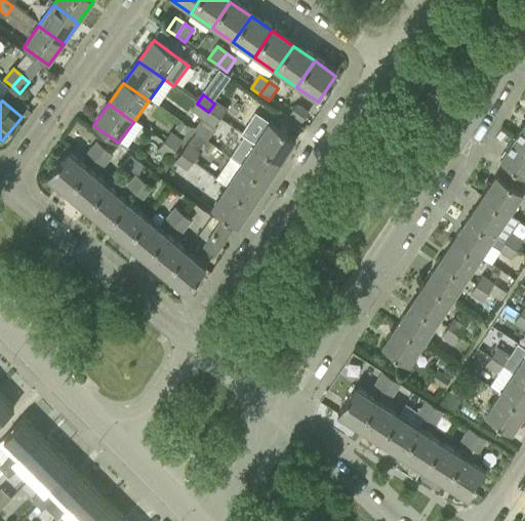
[(202,121),(208,112),(197,104),(190,113),(202,121)]
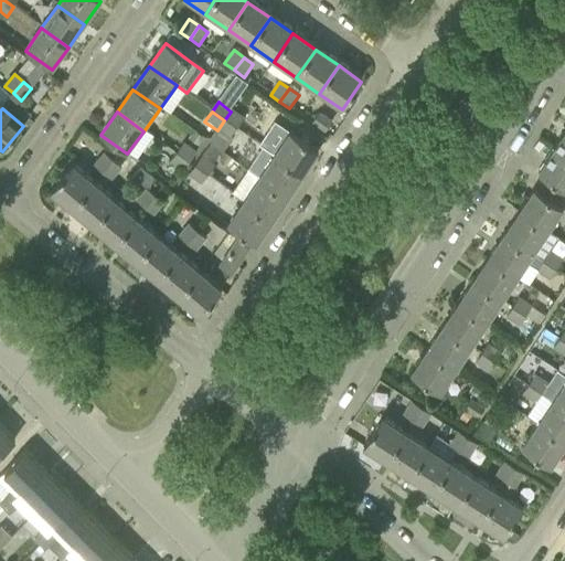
[(224,120),(237,129),(243,120),(231,112),(224,120)]
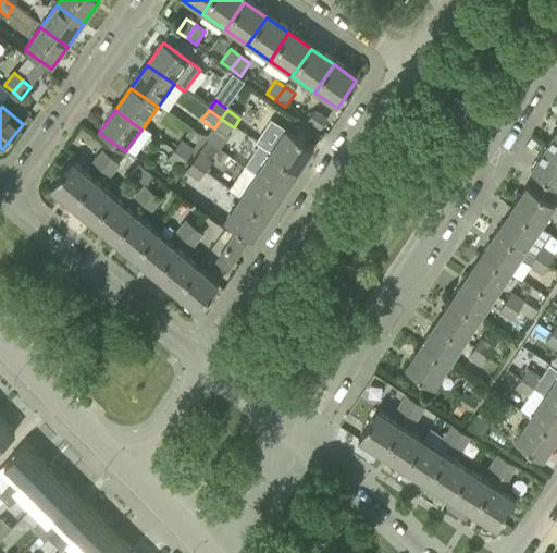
[(321,131),(326,123),(313,113),(308,122),(321,131)]
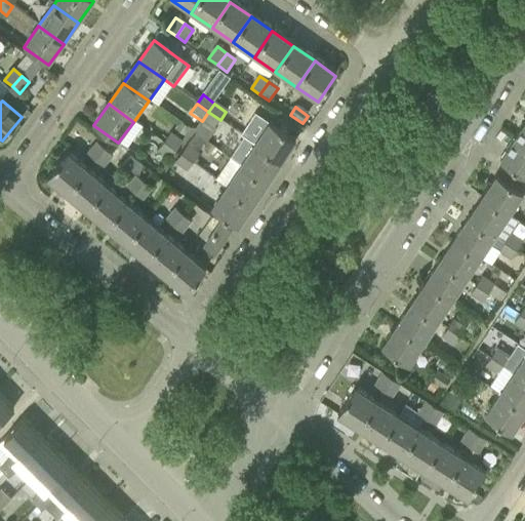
[(214,129),(220,120),(208,112),(202,121),(214,129)]
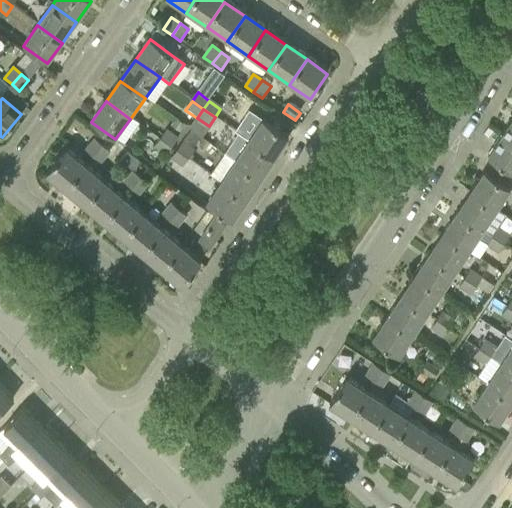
[(511,119),(501,136),(511,143),(511,119)]
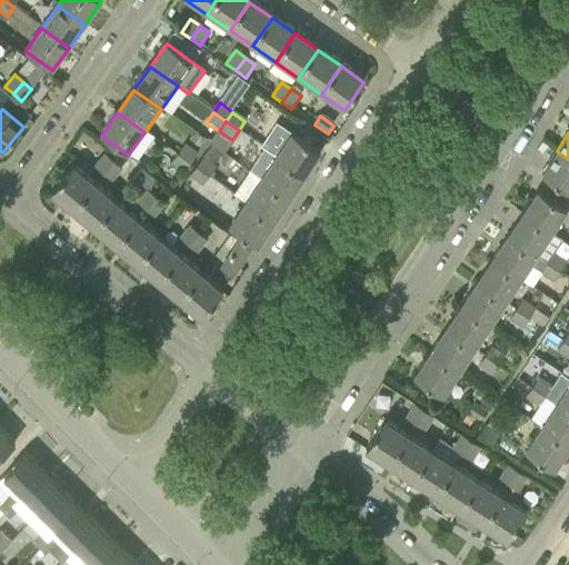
[(276,157),(305,177),(320,154),(291,134),(276,157)]
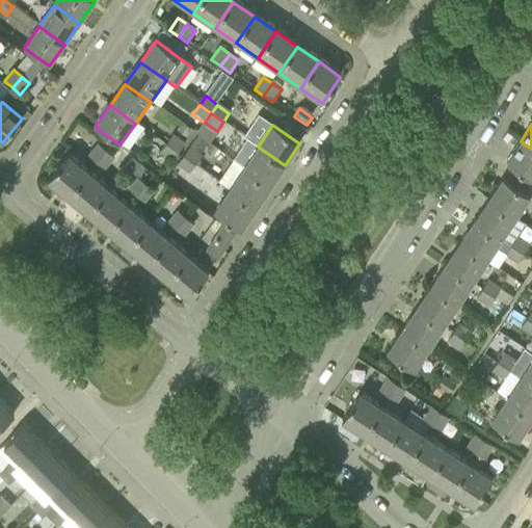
[(166,144),(179,154),(185,144),(173,136),(166,144)]
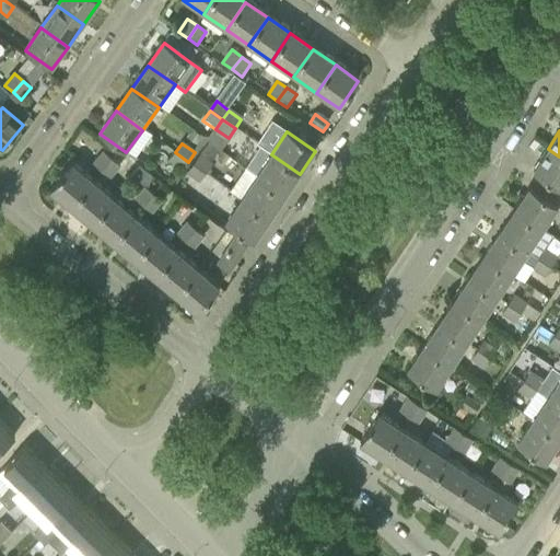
[(284,197),(300,174),(271,154),(261,149),(246,172),(256,177),(284,197)]
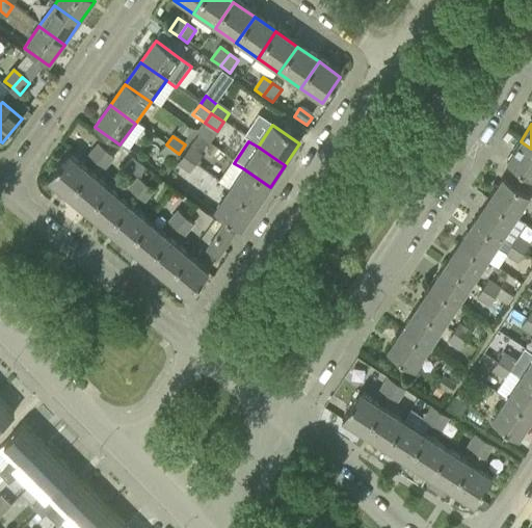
[(508,173),(530,187),(531,183),(531,149),(521,141),(507,163),(512,166),(508,173)]
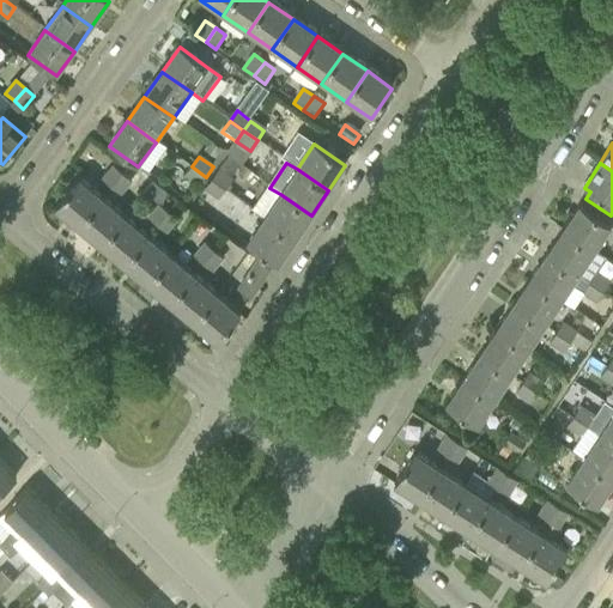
[(198,188),(206,177),(192,166),(184,177),(198,188)]
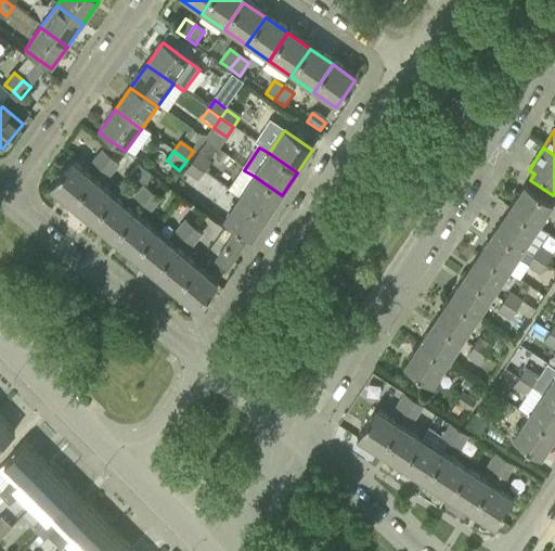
[(92,164),(101,171),(111,159),(102,153),(92,164)]
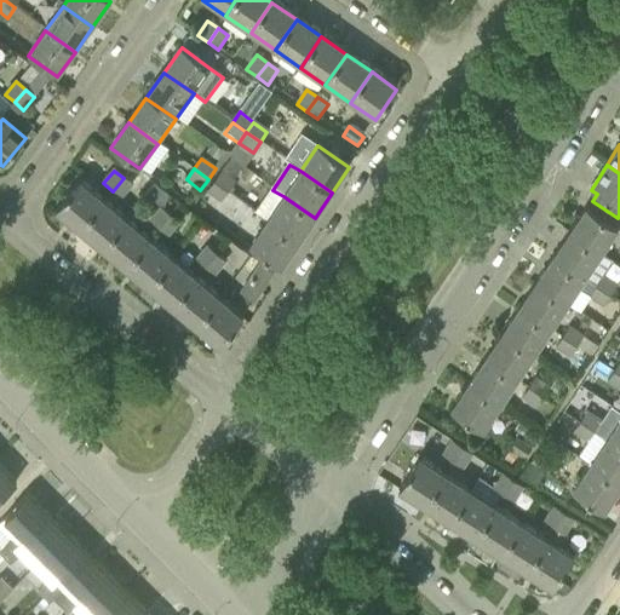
[(214,183),(228,193),(236,183),(222,172),(214,183)]
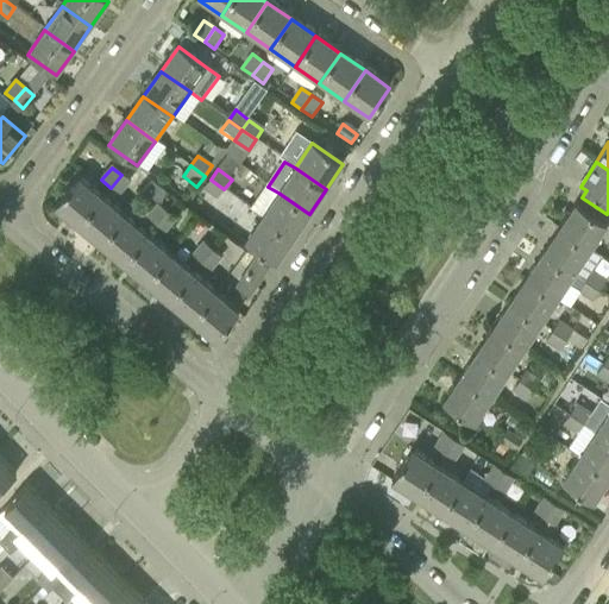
[(111,188),(120,196),(131,183),(121,175),(111,188)]
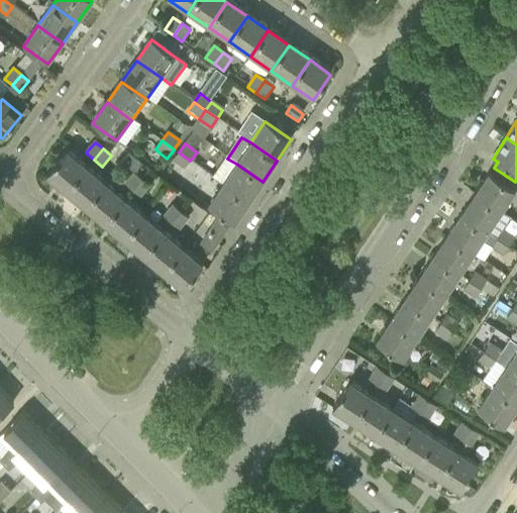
[(46,177),(66,193),(86,169),(66,152),(46,177)]
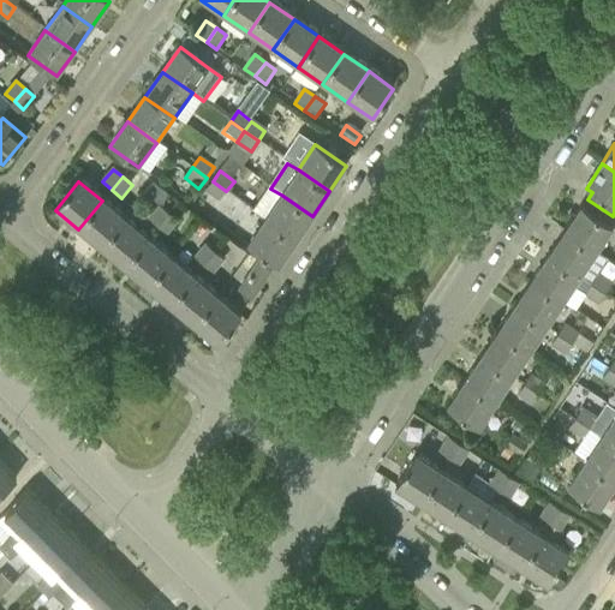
[(219,202),(226,191),(213,181),(204,192),(219,202)]
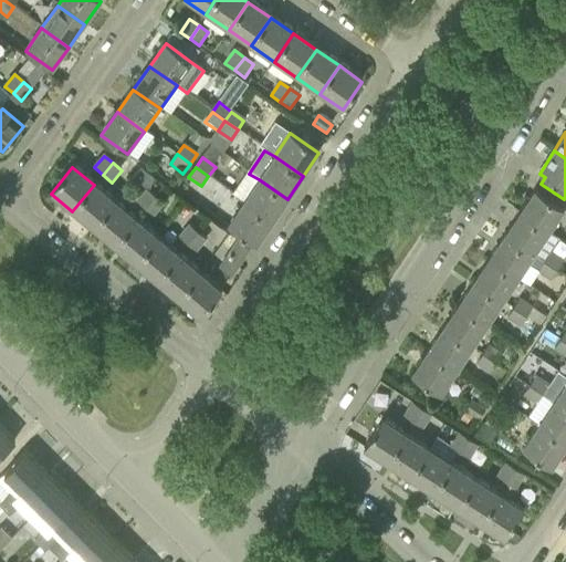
[(243,203),(272,222),(287,199),(259,179),(243,203)]
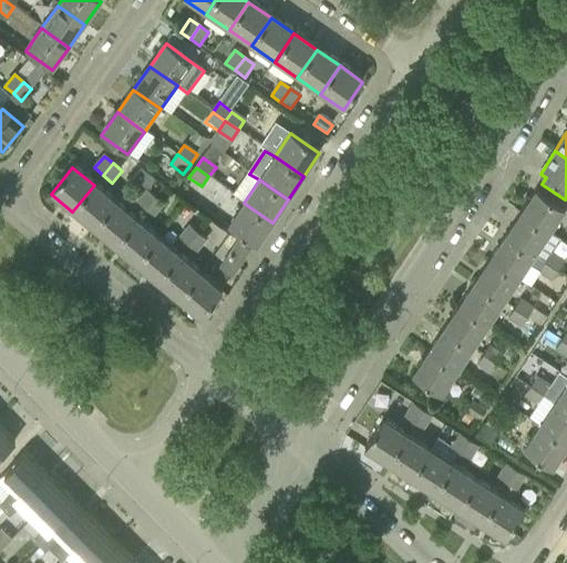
[(521,214),(550,234),(566,211),(566,195),(565,200),(542,184),(537,191),(536,191),(521,214)]
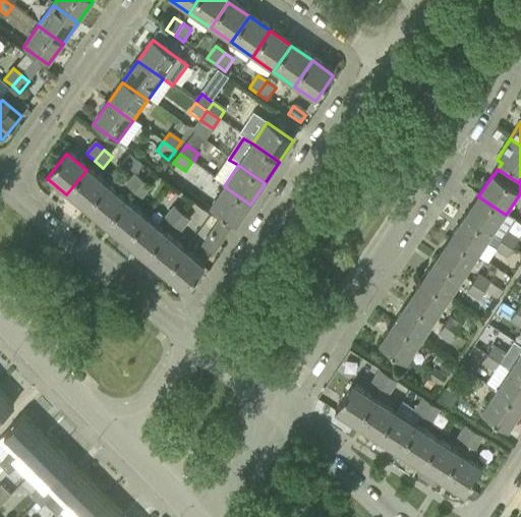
[(66,194),(85,211),(106,186),(87,170),(66,194)]
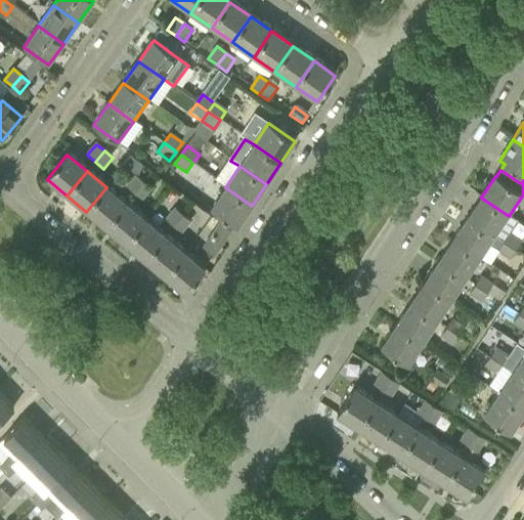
[(126,187),(134,195),(144,183),(135,176),(126,187)]
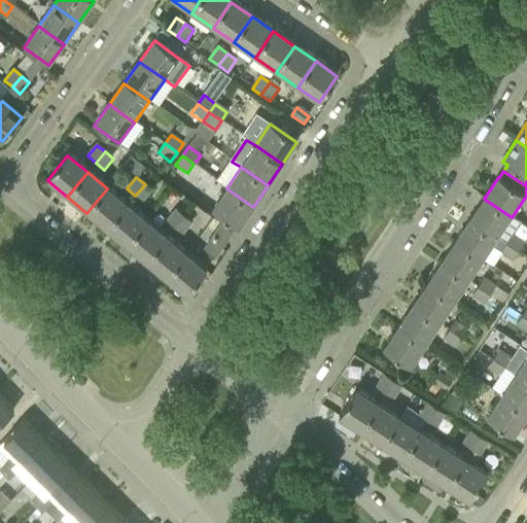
[(135,196),(143,203),(153,192),(145,184),(135,196)]
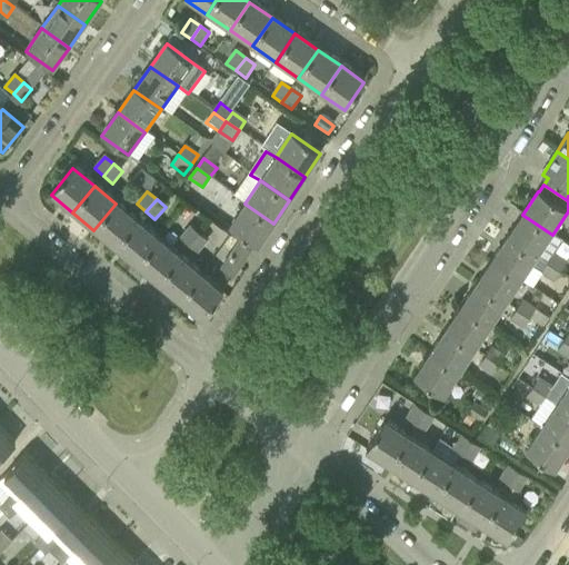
[(93,230),(115,248),(137,221),(116,204),(93,230)]
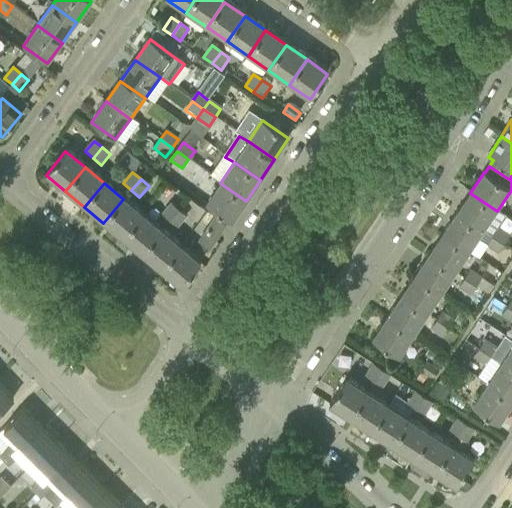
[(246,201),(220,183),(206,205),(232,222),(246,201)]
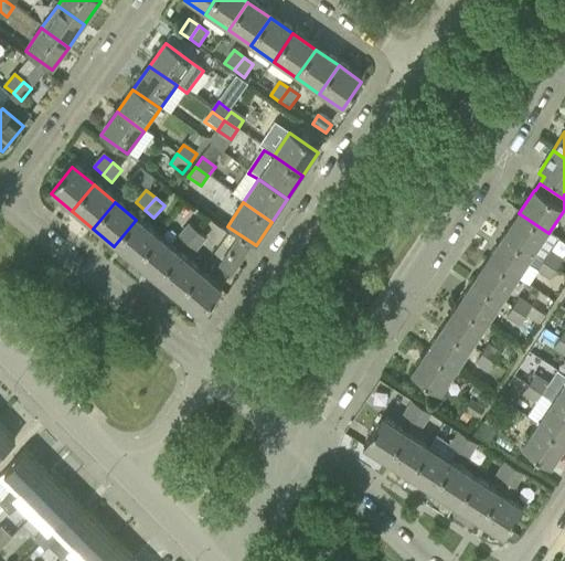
[(503,236),(533,256),(548,233),(519,213),(503,236)]
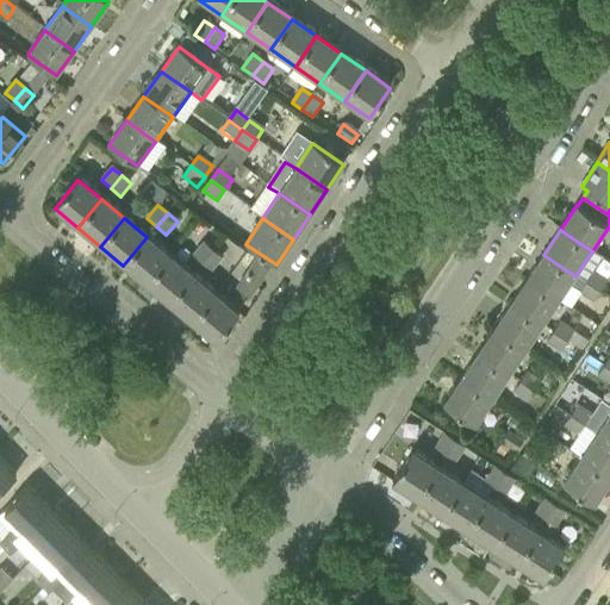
[(123,266),(147,285),(169,256),(147,237),(123,266)]
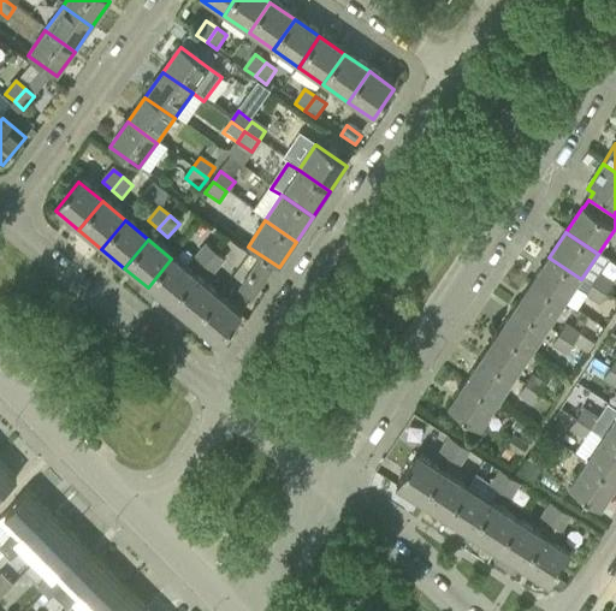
[(194,259),(203,267),(215,254),(206,245),(194,259)]
